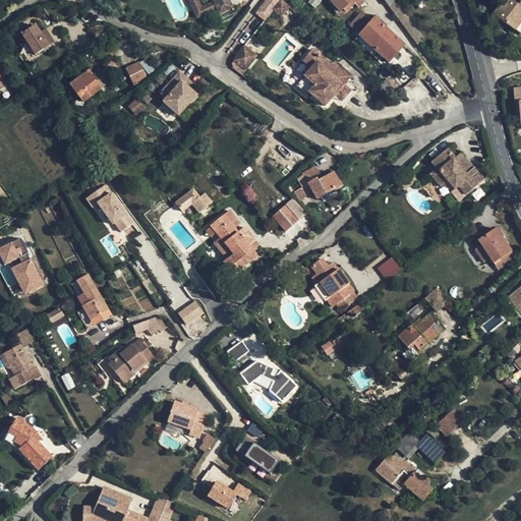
[(188,0),(196,18),(217,9),(213,1),(200,6),(197,0),(188,0)]
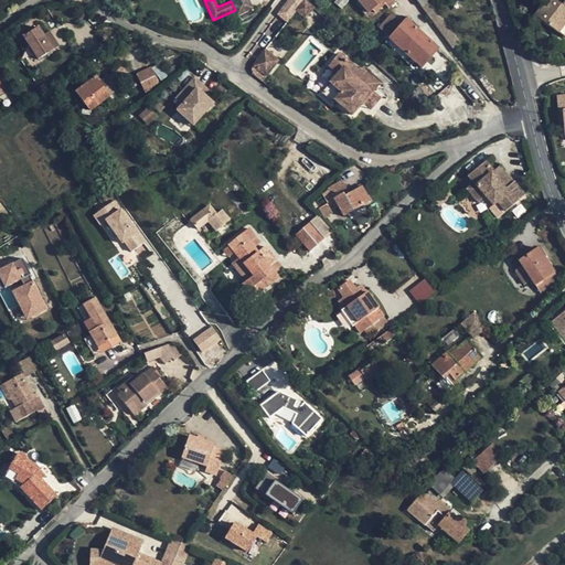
[(230,0),(231,1),(235,10),(237,16),(253,8),(248,0),(230,0)]
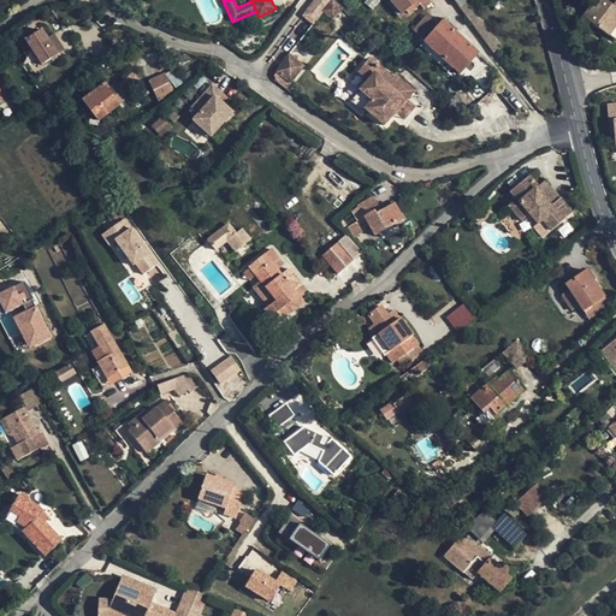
[(343,7),(333,0),(332,0),(325,10),(333,18),(343,7)]
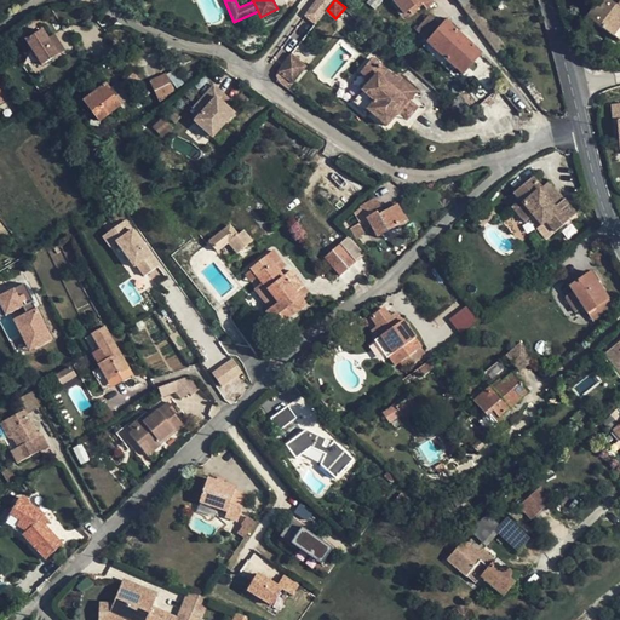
[(391,0),(392,0),(403,12),(417,0),(391,0)]
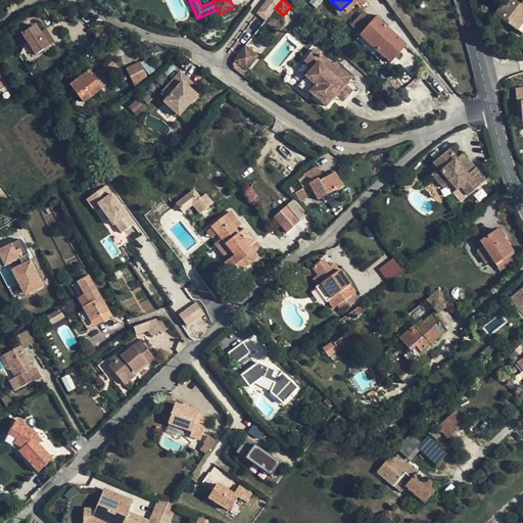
[(522,0),(520,5),(513,0),(505,0),(494,13),(507,22),(504,26),(514,33),(516,30),(521,34),(522,31),(522,0)]
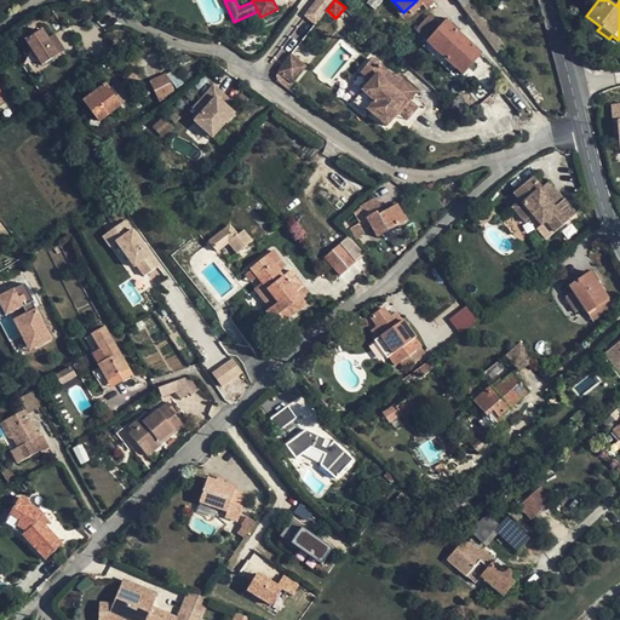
[(414,30),(426,41),(441,26),(428,15),(414,30)]
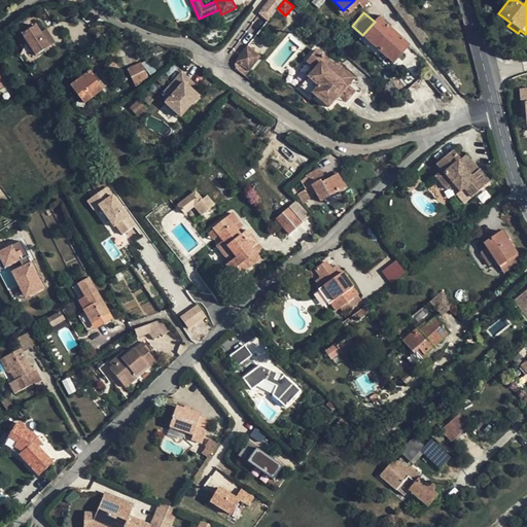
[(379,18),(375,22),(362,35),(364,36),(387,57),(393,62),(408,45),(379,18)]
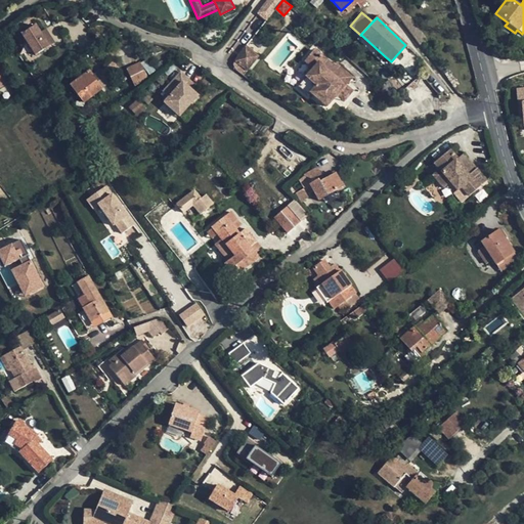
[(20,33),(35,55),(53,43),(39,20),(20,33)]
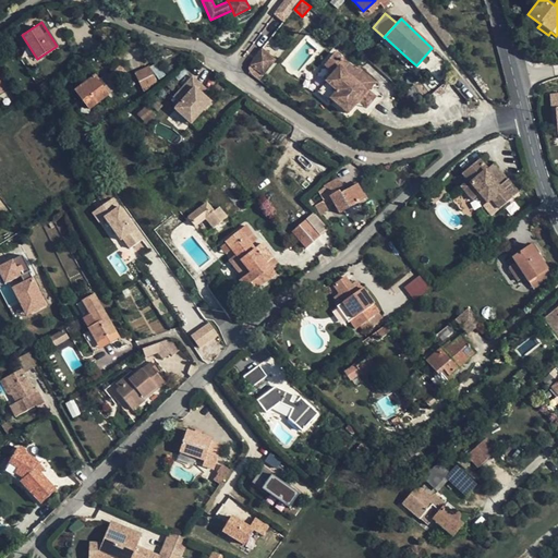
[(404,65),(410,60),(386,38),(381,43),(404,65)]
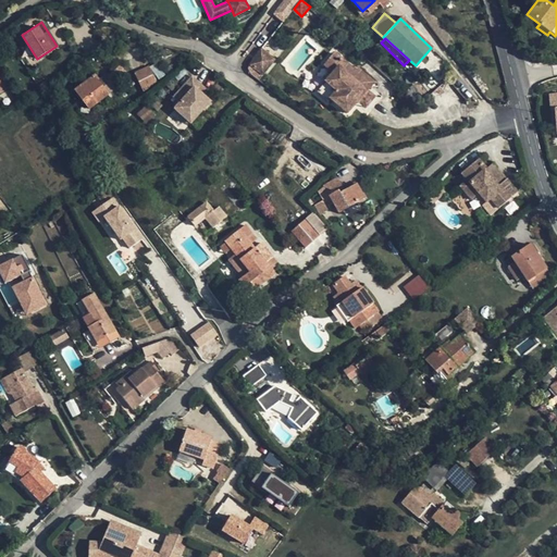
[(276,58),(263,47),(255,57),(251,62),(263,73),(276,58)]
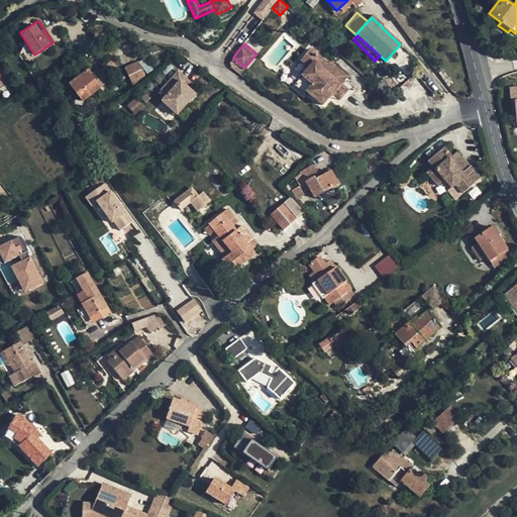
[(332,97),(341,87),(347,79),(330,65),(329,68),(310,54),(301,64),(310,71),(302,80),(313,88),(308,96),(323,108),(332,97)]
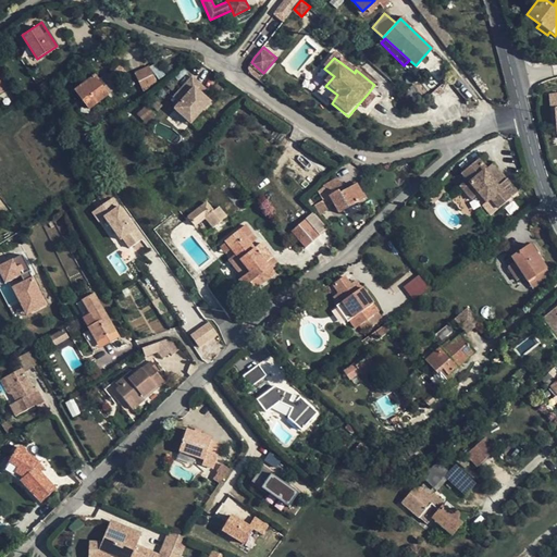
[(151,78),(148,69),(133,73),(137,85),(151,78)]
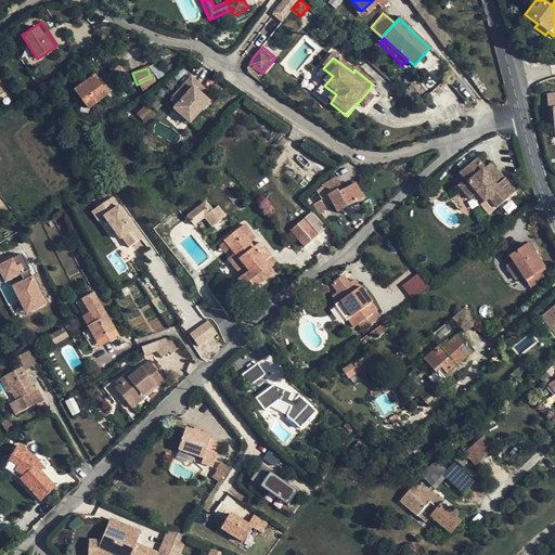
[(86,81),(100,100),(107,94),(101,87),(93,76),(86,81)]
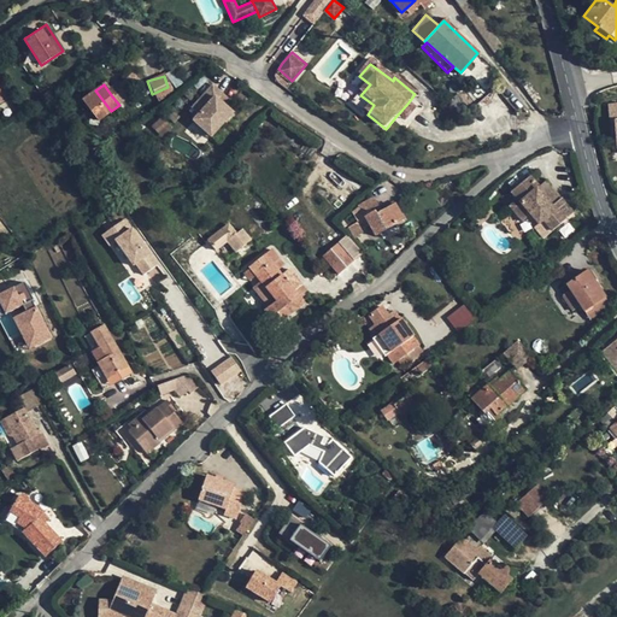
[(212,86),(186,104),(192,112),(186,117),(199,135),(225,117),(218,106),(212,99),(218,94),(212,86)]
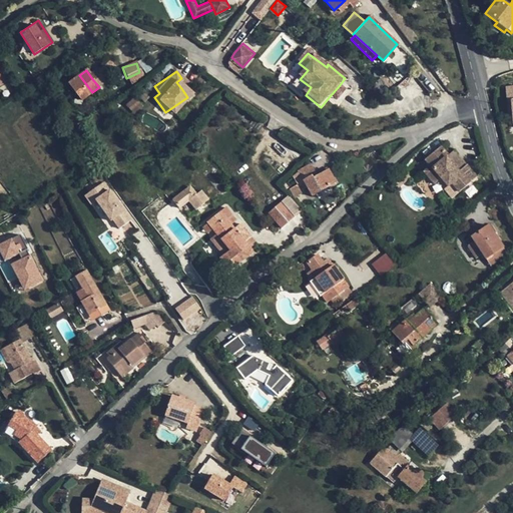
[(100,74),(93,80),(99,87),(106,81),(100,74)]
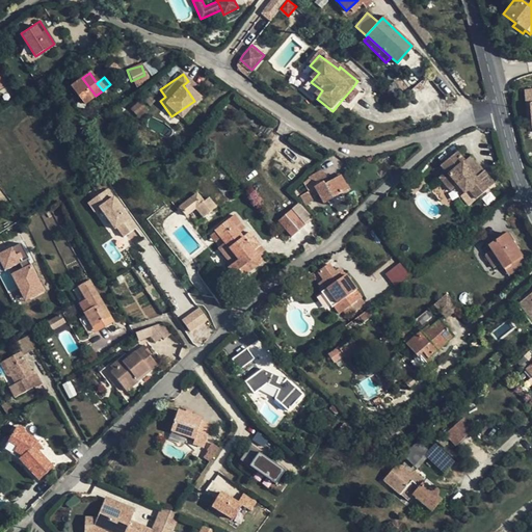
[(96,96),(82,78),(72,85),(86,104),(96,96)]
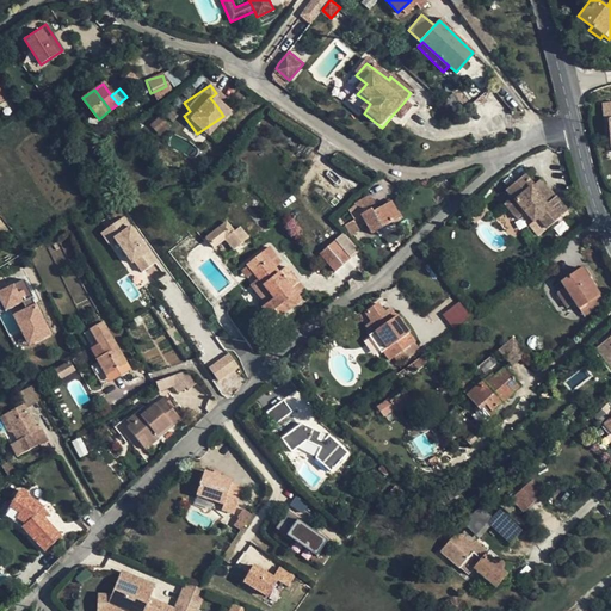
[(222,100),(216,93),(210,98),(216,105),(222,100)]
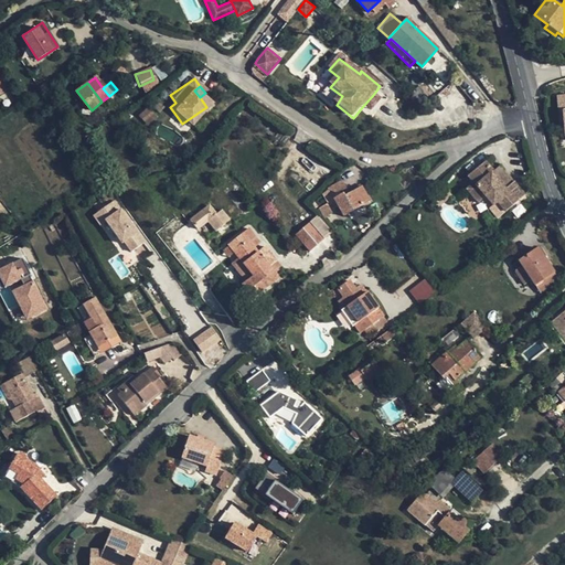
[(415,106),(426,98),(425,96),(418,86),(407,94),(415,106)]
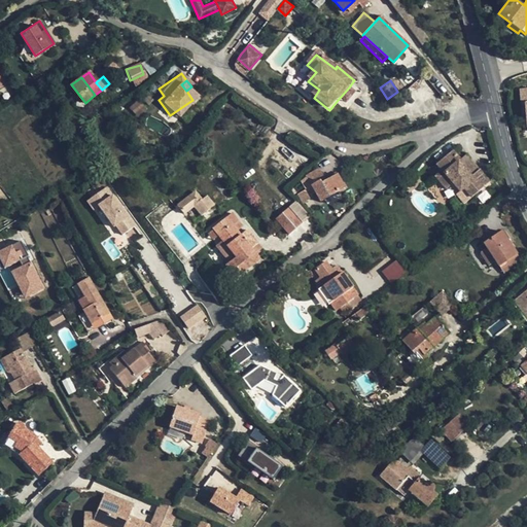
[(312,100),(314,98),(319,90),(308,81),(301,91),(311,100),(312,100)]
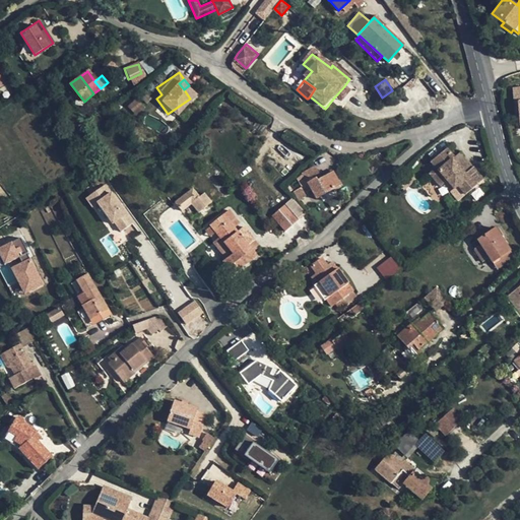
[(375,86),(372,89),(377,98),(382,98),(375,86)]
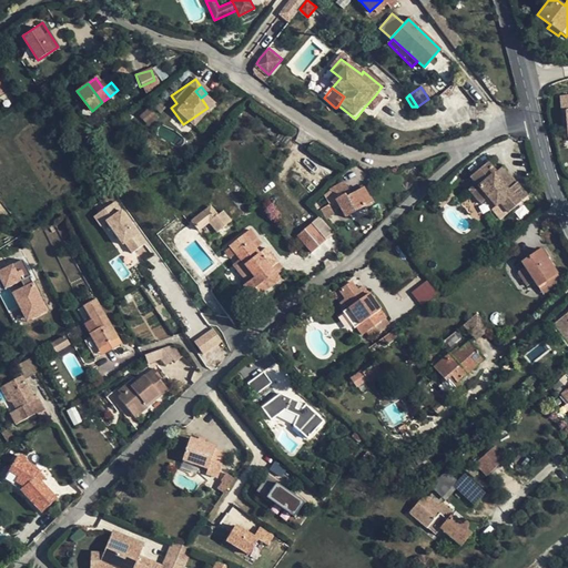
[(384,103),(375,95),(365,107),(375,113),(384,103)]
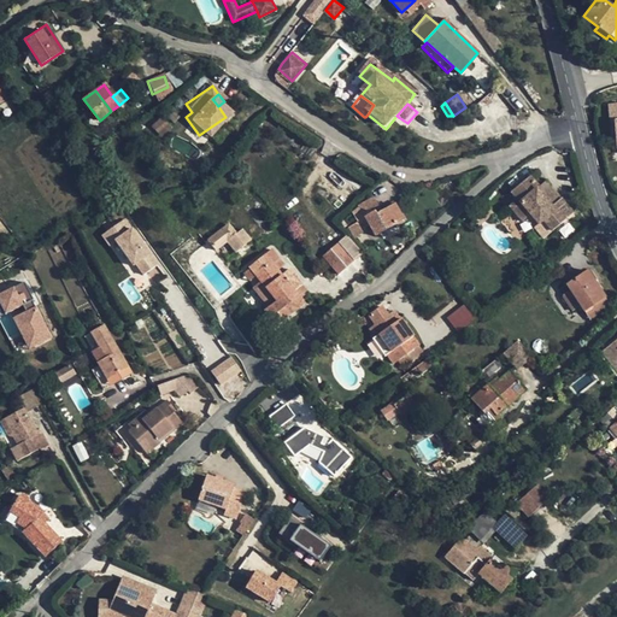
[(69,121),(54,129),(60,139),(75,129),(69,121)]
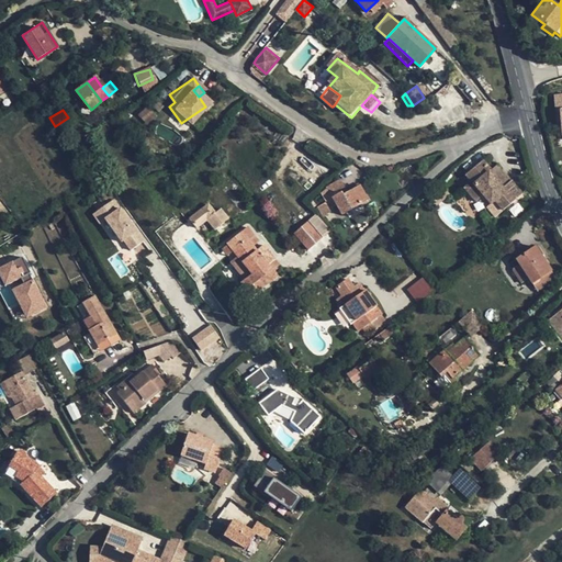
[(472,181),(465,187),(476,200),(485,195),(491,203),(494,200),(503,210),(523,193),(513,181),(512,180),(505,186),(484,160),(467,175),(472,181)]
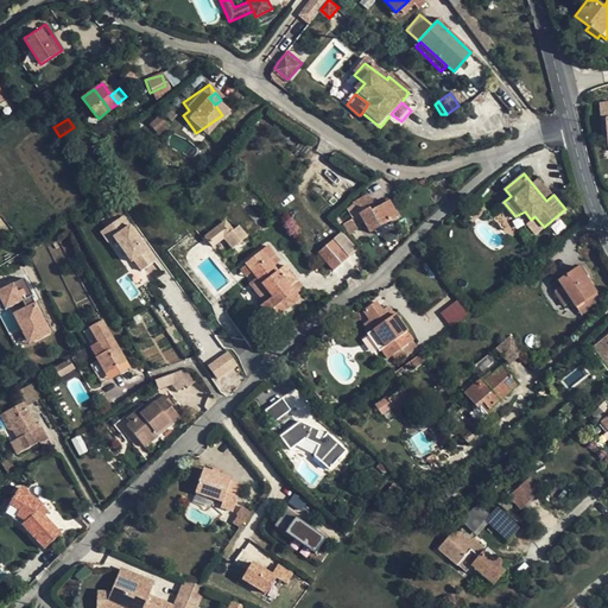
[(355,202),(361,214),(369,208),(372,210),(377,208),(369,195),(355,202)]
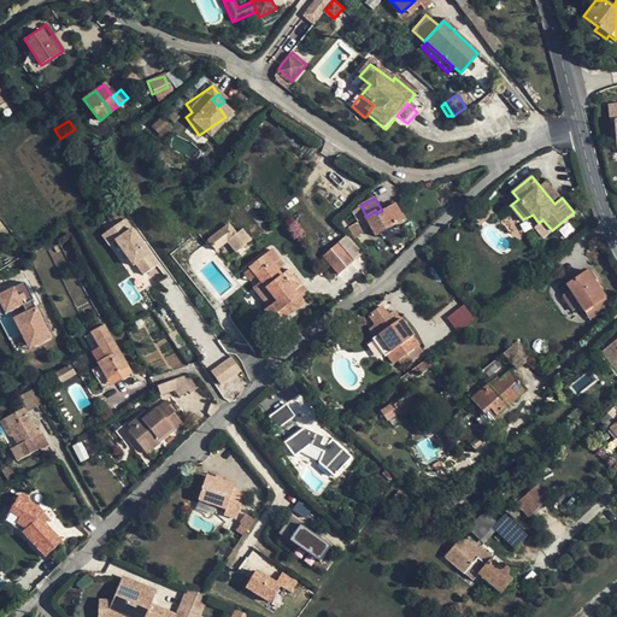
[(387,207),(382,211),(377,213),(375,211),(366,217),(376,235),(404,218),(394,199),(386,204),(387,207)]
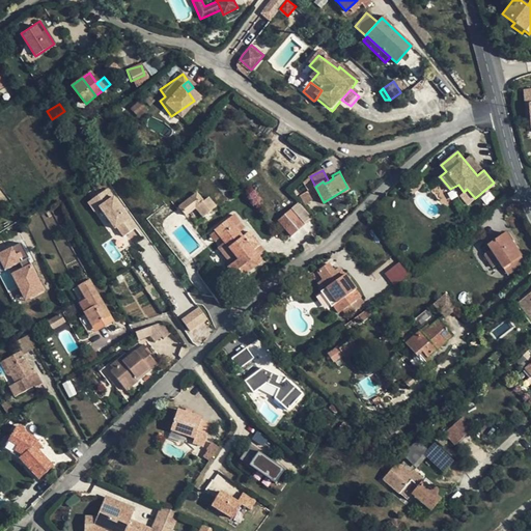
[(453,200),(464,192),(458,185),(450,189),(440,176),(437,178),(453,200)]
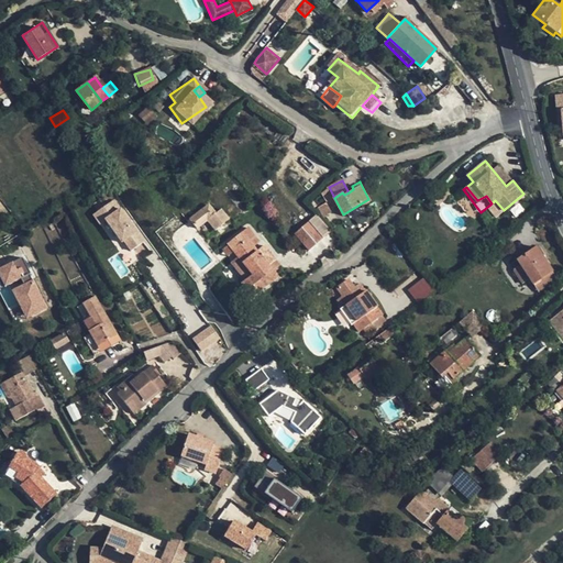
[(96,211),(125,254),(145,240),(116,197),(96,211)]
